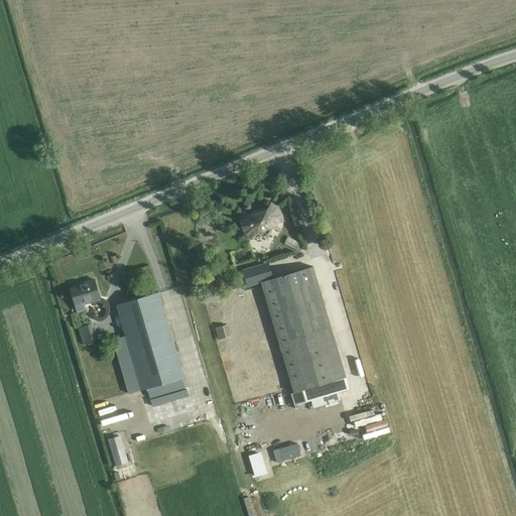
[(252,239),(255,233),(266,239),(272,228),(279,231),(282,223),(281,215),(277,208),(271,202),(266,210),(250,214),(243,211),(241,220),(242,227),(245,234),(252,239)]
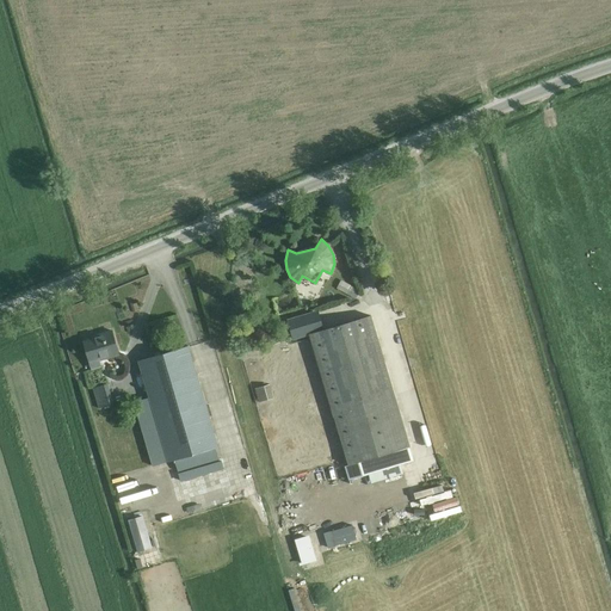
[(341,281),(337,289),(356,298),(359,291),(341,281)]
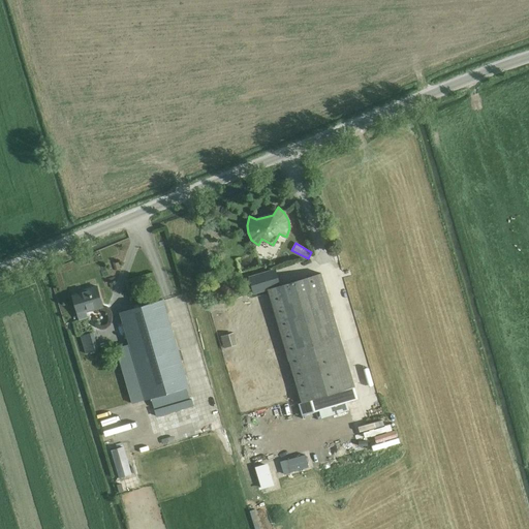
[(253,292),(280,284),(275,269),(248,277),(253,292)]
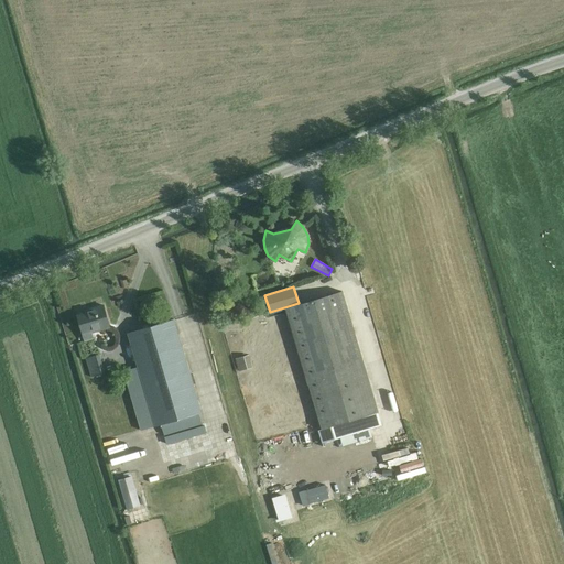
[(285,308),(321,430),(318,430),(322,443),(335,440),(331,426),(378,412),(343,291),(285,308)]
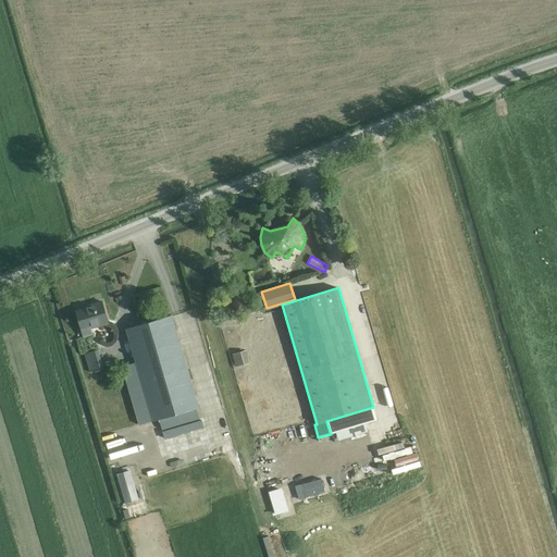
[(84,336),(91,334),(90,329),(97,326),(97,324),(108,321),(102,301),(93,305),(94,307),(76,311),(84,336)]
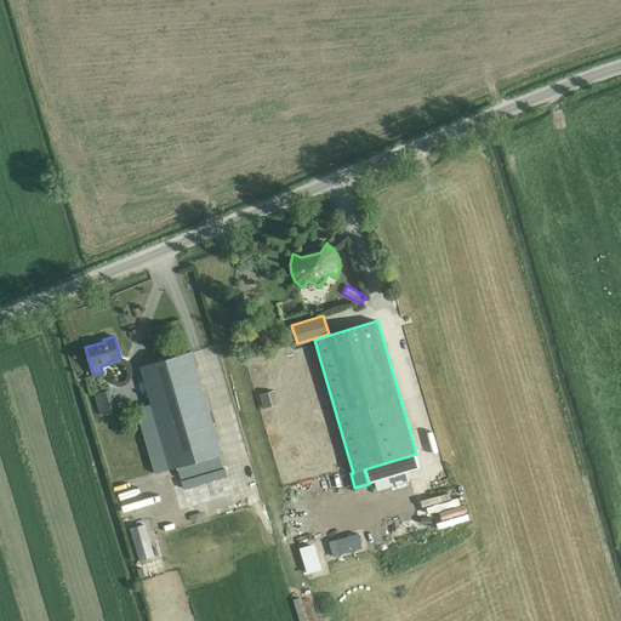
[(170,469),(177,467),(181,479),(222,467),(220,455),(222,455),(192,351),(140,366),(170,469)]
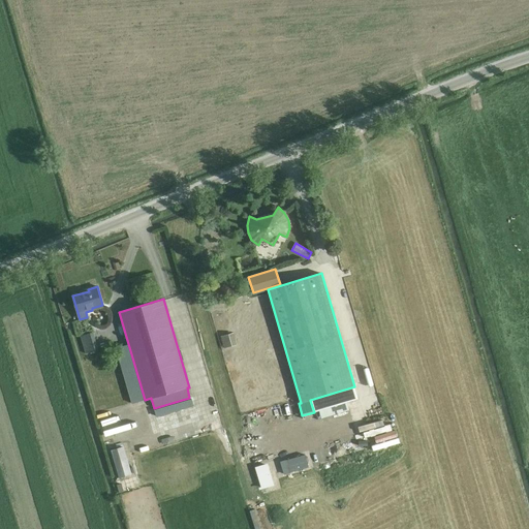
[(93,350),(98,349),(95,331),(90,332),(93,350)]
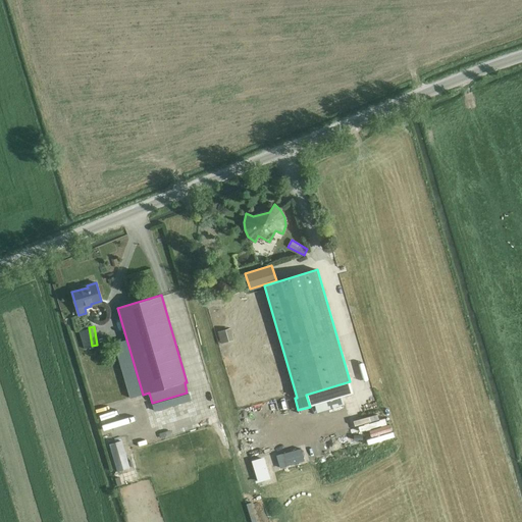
[(87,328),(77,330),(84,349),(92,347),(87,328)]
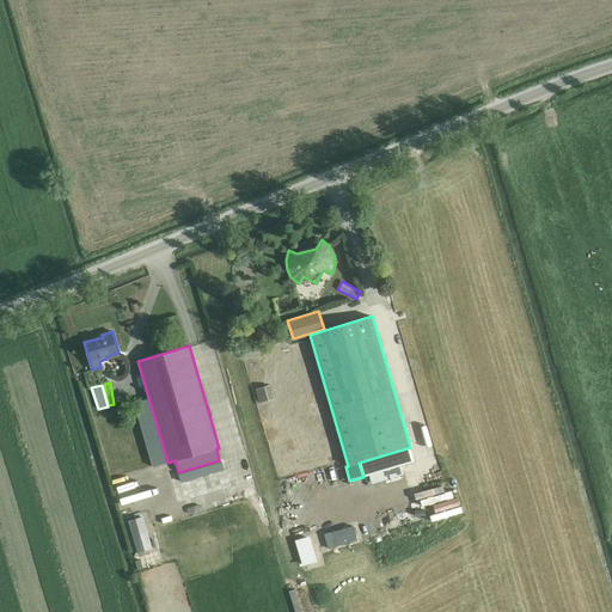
[(270,385),(256,389),(259,403),(274,398),(270,385)]
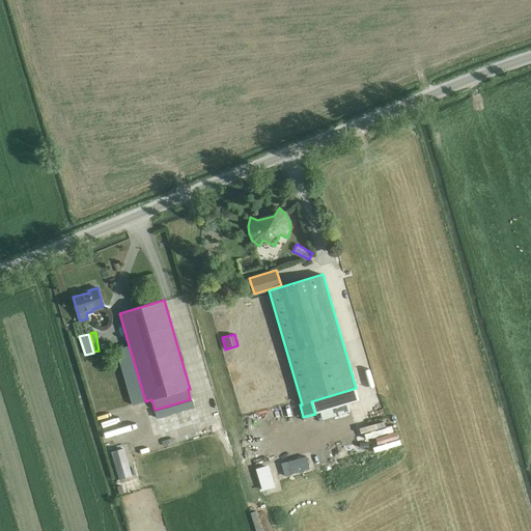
[(123,448),(110,452),(119,479),(132,475),(123,448)]
